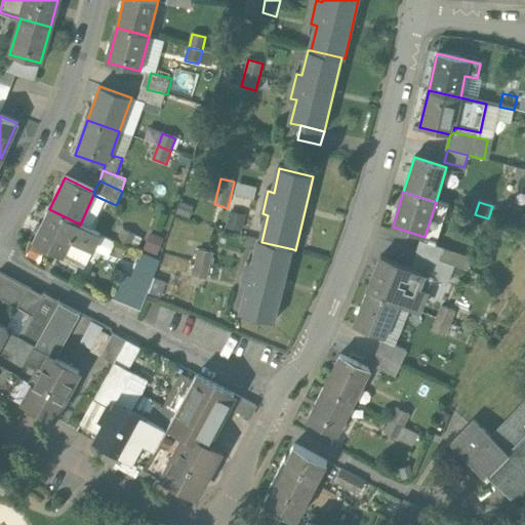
[(79,224),(49,209),(33,244),(84,269),(101,235),(80,225),(79,224)]
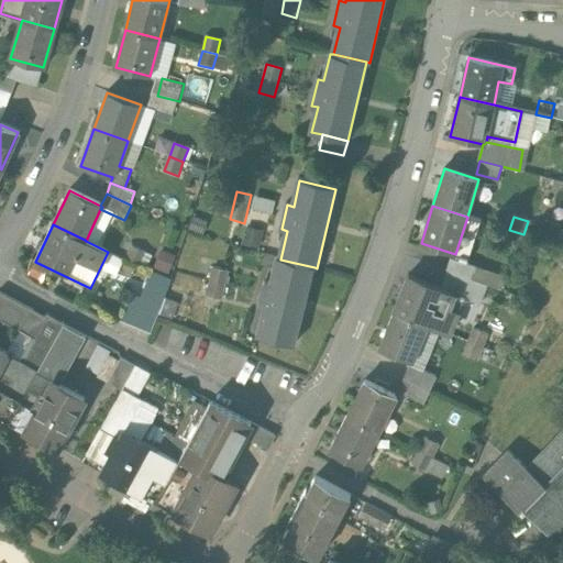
[(523,234),(509,230),(505,244),(519,249),(523,234)]
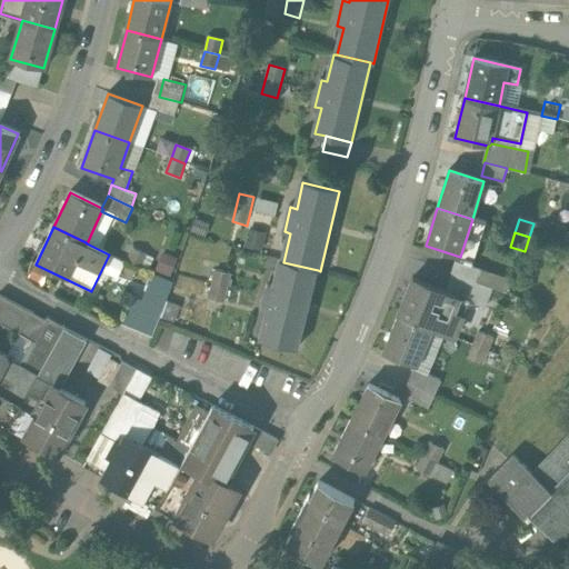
[(146,256),(132,250),(127,262),(139,268),(146,256)]
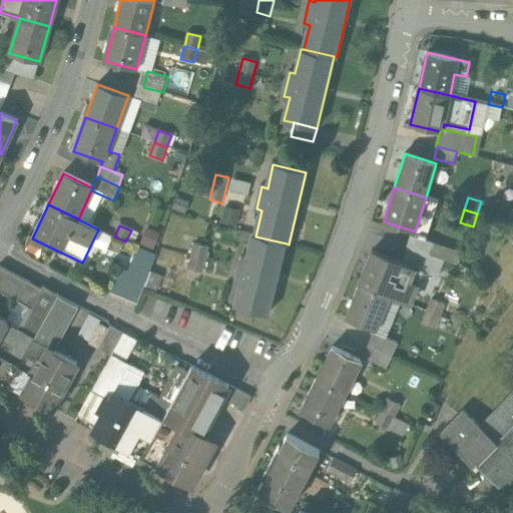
[(253,235),(247,261),(241,259),(236,282),(241,284),(235,308),(269,316),(287,243),(255,236),(253,235)]
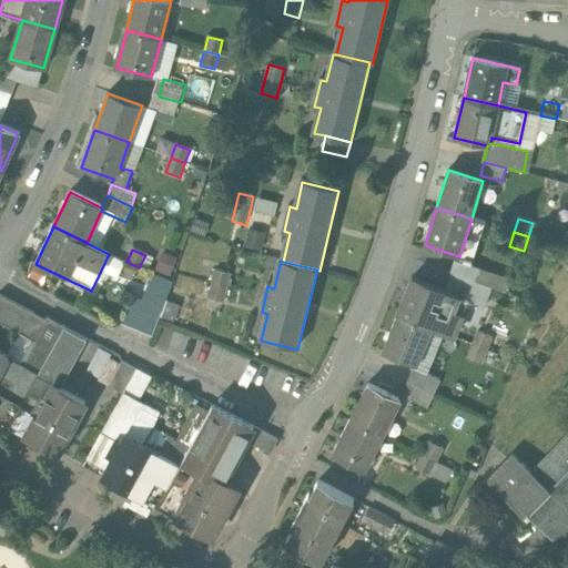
[(482,270),(458,261),(454,275),(477,283),(482,270)]
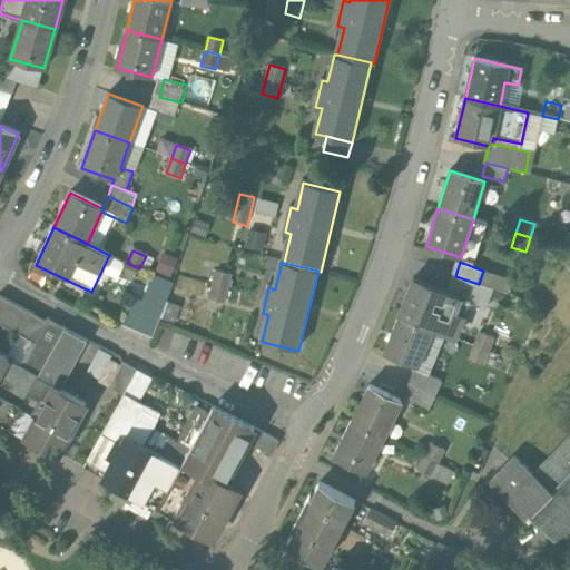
[(232,276),(217,273),(210,302),(225,305),(232,276)]
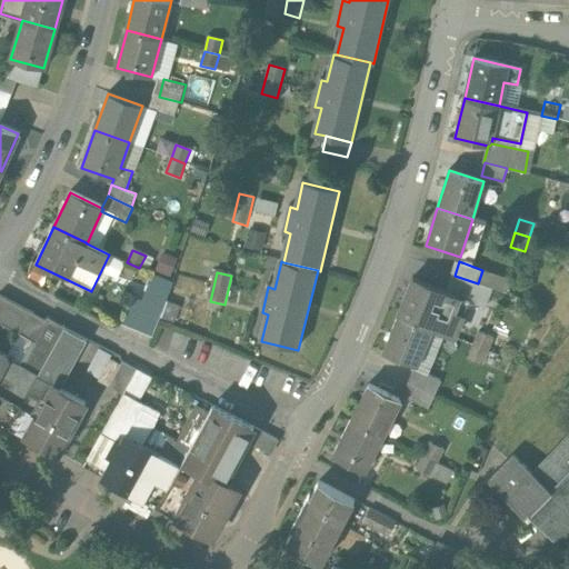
[(142,302),(131,298),(121,323),(152,337),(173,283),(153,275),(142,302)]
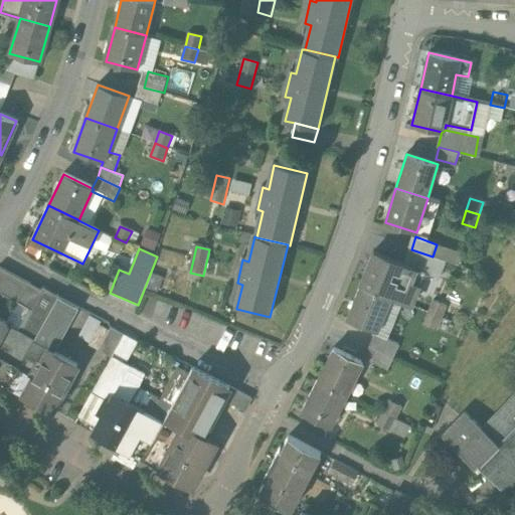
[(411,249),(410,248),(405,264),(425,271),(441,277),(447,262),(433,256),(411,249)]
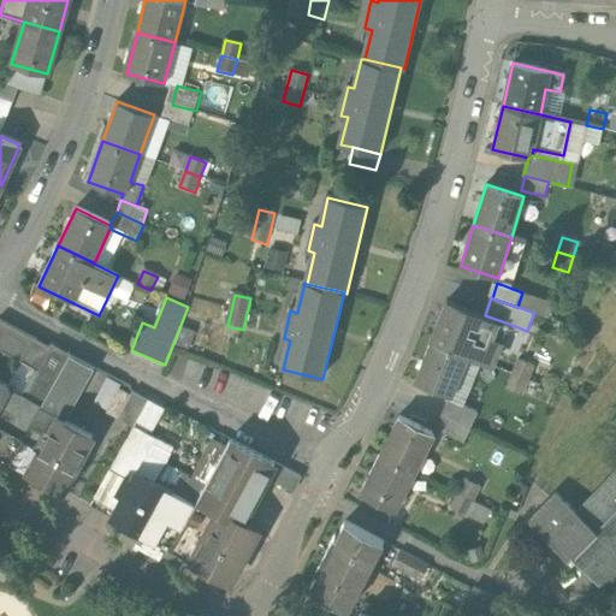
[(485,315),(448,302),(432,342),(468,357),(492,366),(509,324),(485,315)]
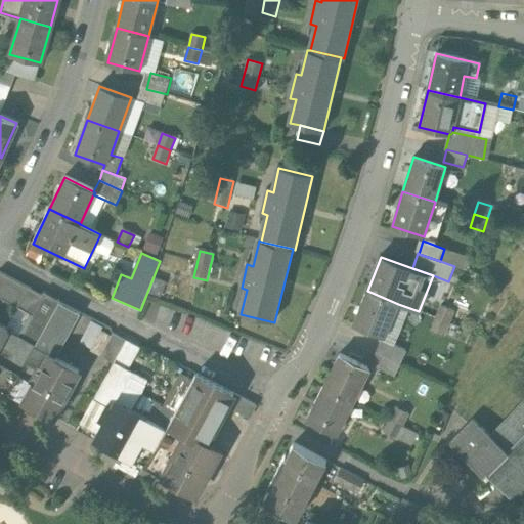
[(41,296),(29,290),(17,311),(29,317),(18,337),(23,339),(35,346),(57,304),(59,301),(43,293),(41,296)]
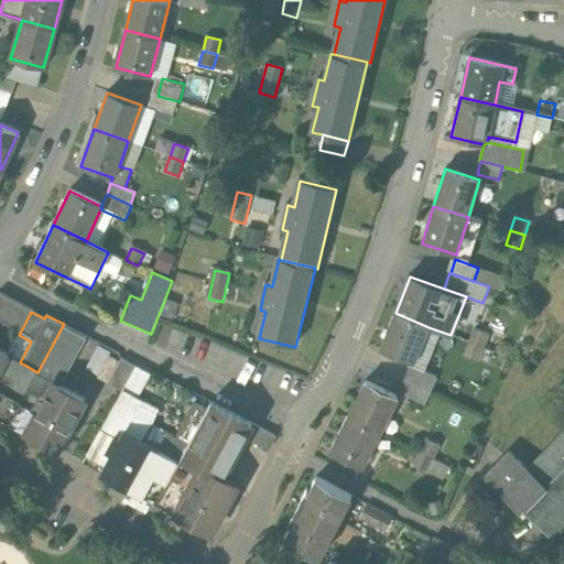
[(429,327),(396,313),(380,349),(414,362),(429,327)]
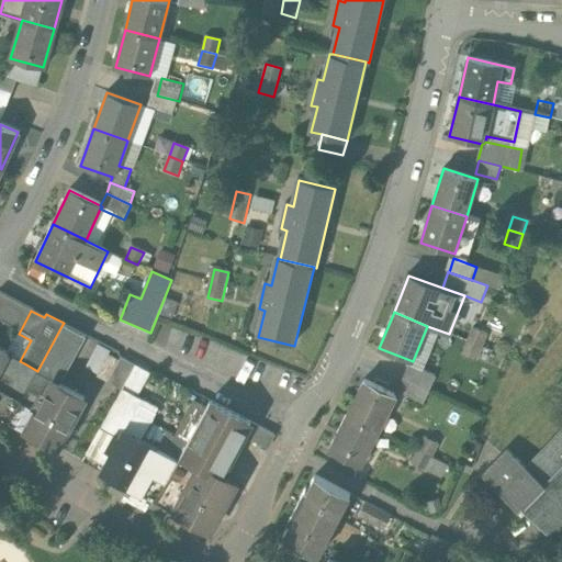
[(37,371),(21,401),(36,409),(52,381),(59,385),(85,339),(62,326),(37,371)]
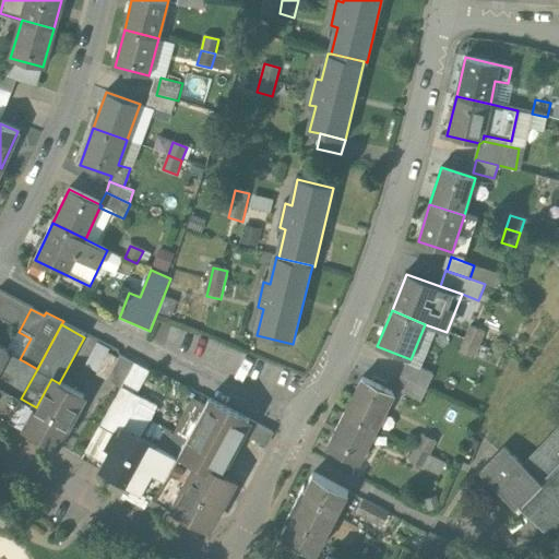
[(484,333),(471,328),(465,341),(478,345),(484,333)]
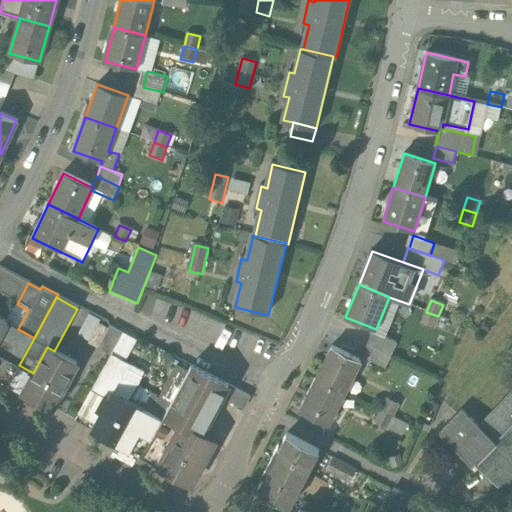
[(438,316),(426,312),(421,325),(433,329),(438,316)]
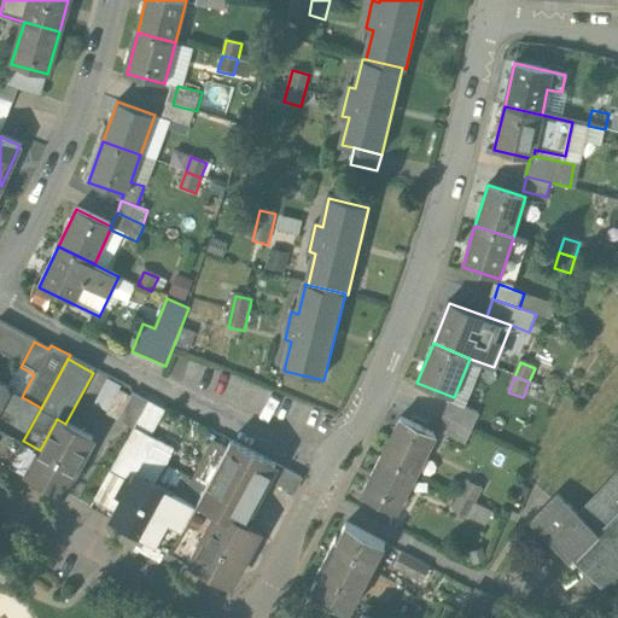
[(0,385),(0,456),(11,462),(23,441),(41,408),(27,400),(11,430),(0,424),(0,402),(7,390),(0,385)]
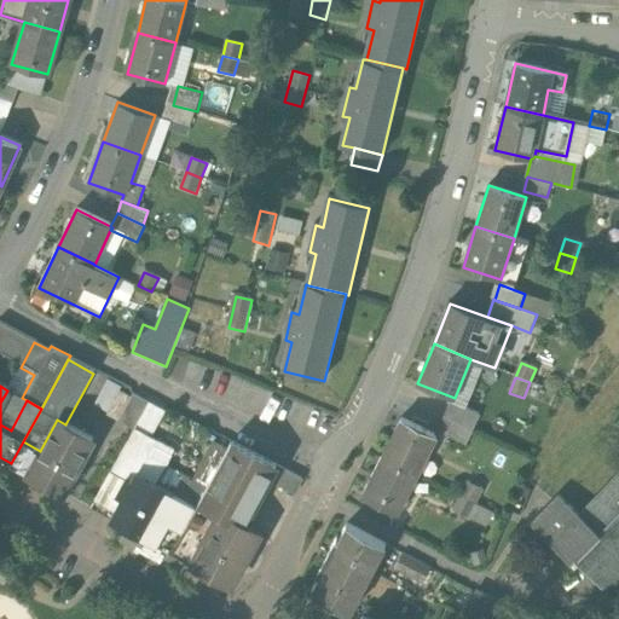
[(132,395),(119,421),(134,429),(148,405),(132,395)]
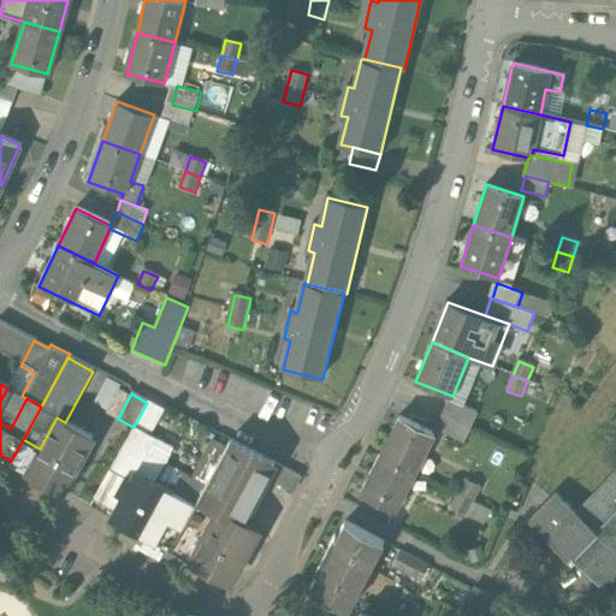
[(147,403),(134,427),(149,436),(163,412),(147,403)]
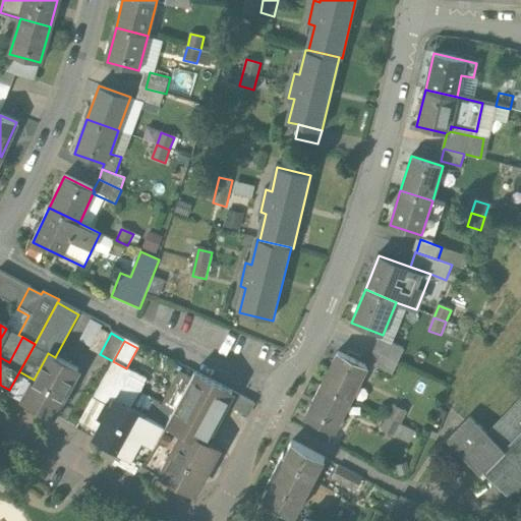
[(48,353),(34,380),(19,371),(9,390),(23,398),(23,399),(53,415),(77,370),(55,357),(48,353)]
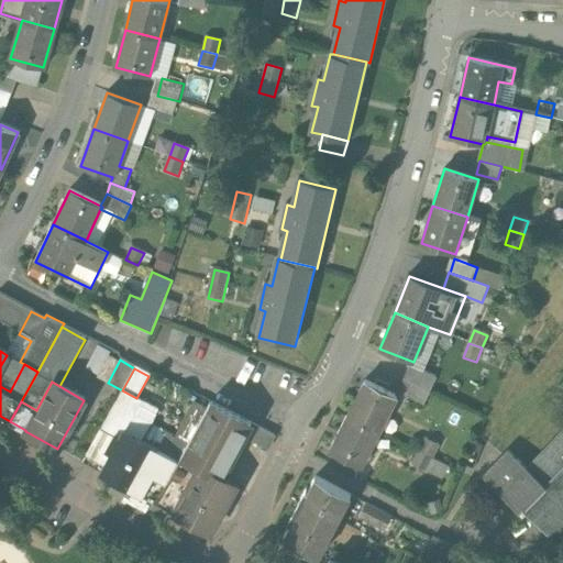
[(397,398),(365,382),(349,416),(381,431),(397,398)]
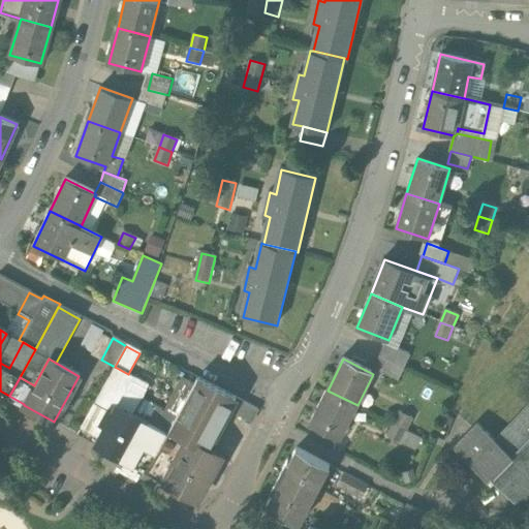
[(115,367),(94,404),(106,411),(107,410),(112,413),(117,405),(132,376),(128,374),(115,367)]
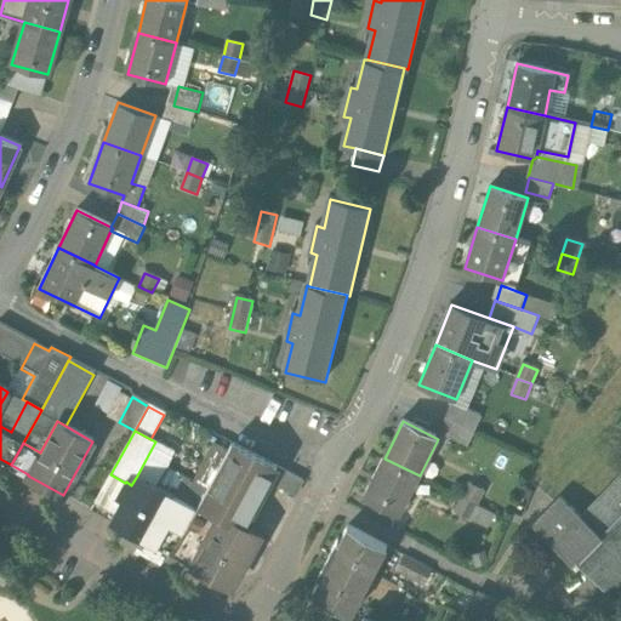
[(197,508),(184,530),(209,543),(223,516),(244,527),(267,484),(275,468),(232,446),(197,508)]
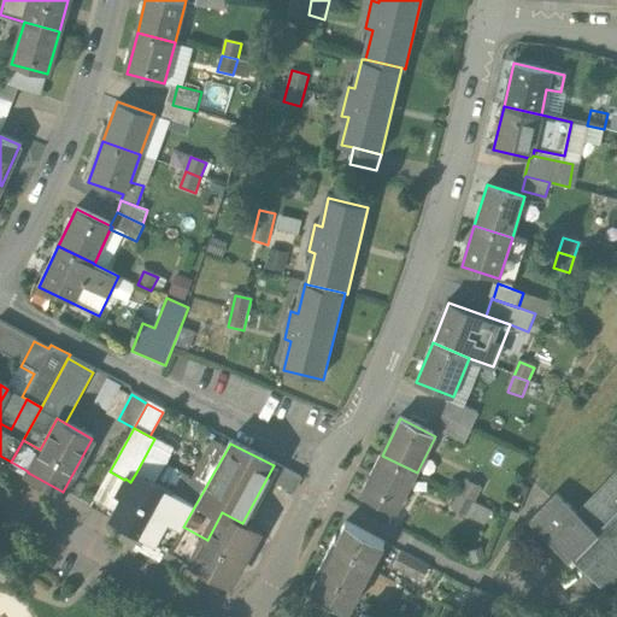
[(417,472),(382,456),(363,493),(398,510),(417,472)]
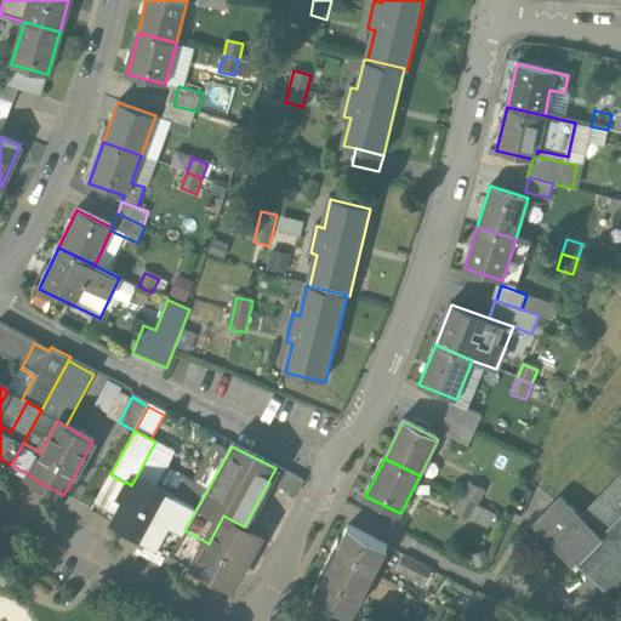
[(301,483),(275,468),(267,484),(294,497),(301,483)]
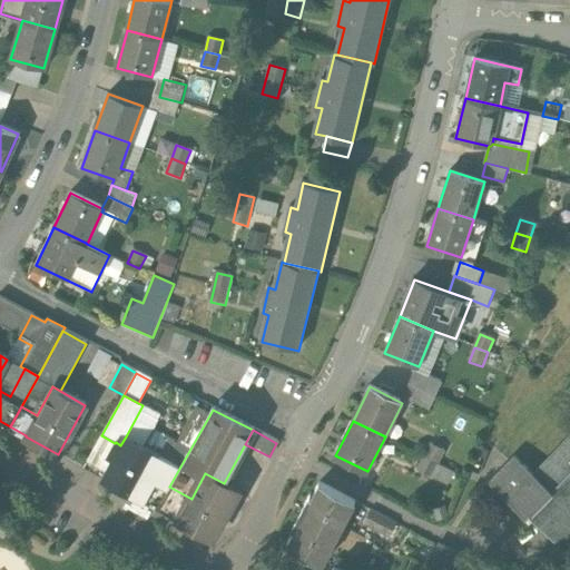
[(126,436),(120,445),(116,442),(115,443),(108,457),(112,460),(102,479),(135,497),(136,495),(158,508),(169,487),(180,467),(126,436)]
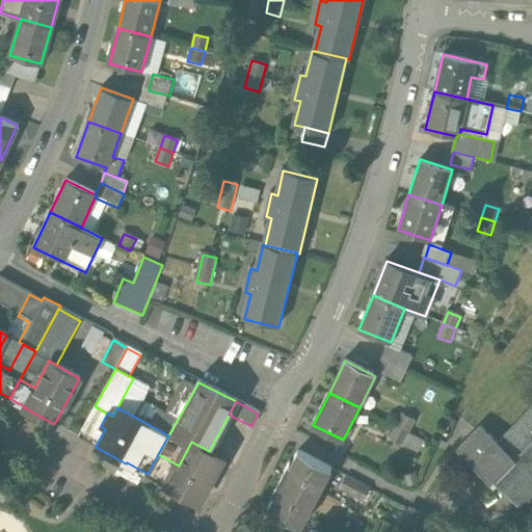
[(531,409),(499,444),(481,427),(459,450),(489,480),(491,478),(523,509),(531,499),(531,491),(530,489),(531,487),(531,409)]
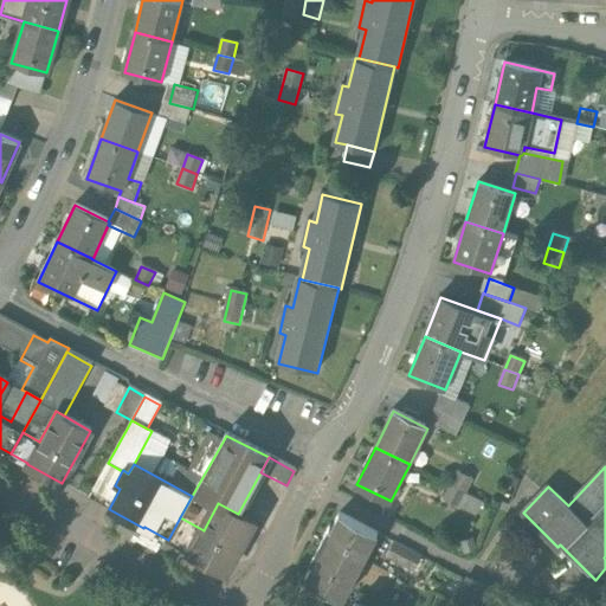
[(472,479),(458,472),(451,487),(465,494),(472,479)]
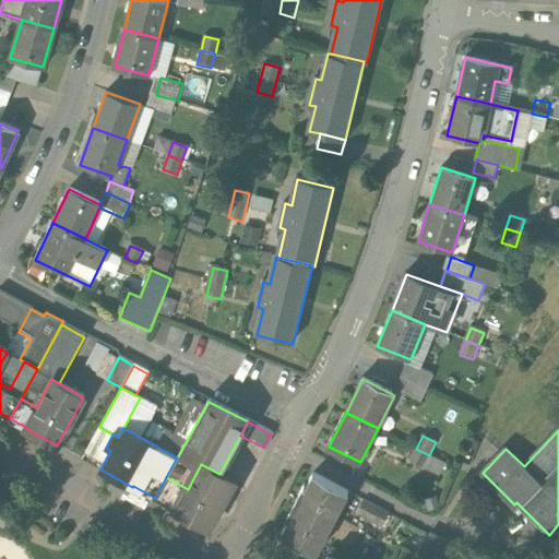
[(429,455),(416,449),(411,461),(423,467),(429,455)]
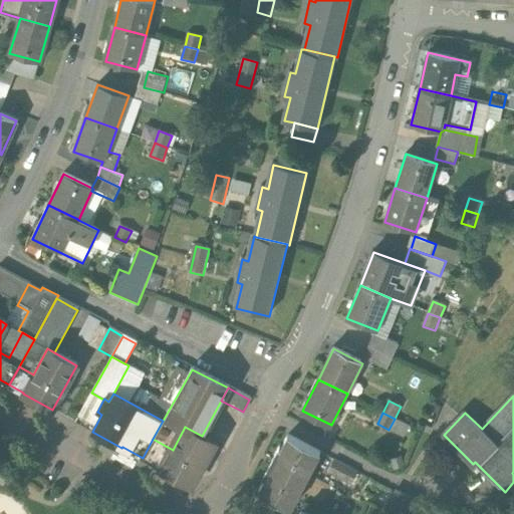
[(185,427),(173,450),(153,439),(143,458),(163,469),(163,470),(192,486),(208,456),(213,459),(217,453),(211,450),(215,444),(202,436),(185,427)]
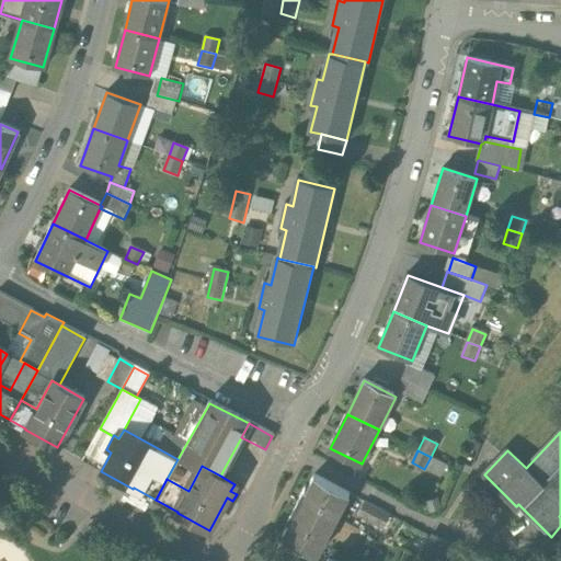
[(350,493),(317,476),(302,502),(301,501),(295,513),(297,514),(284,538),(317,554),(350,493)]
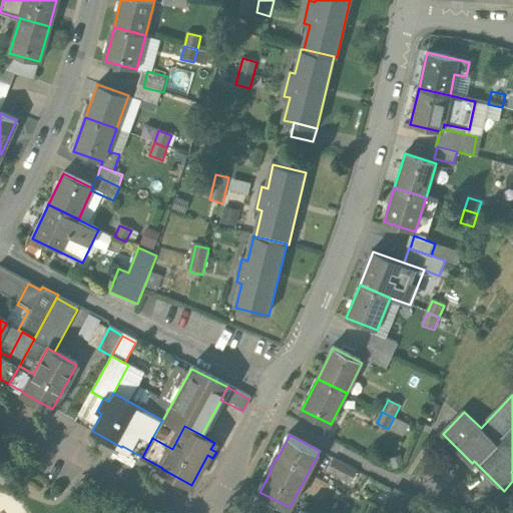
[(356,471),(334,460),(328,472),(350,483),(356,471)]
